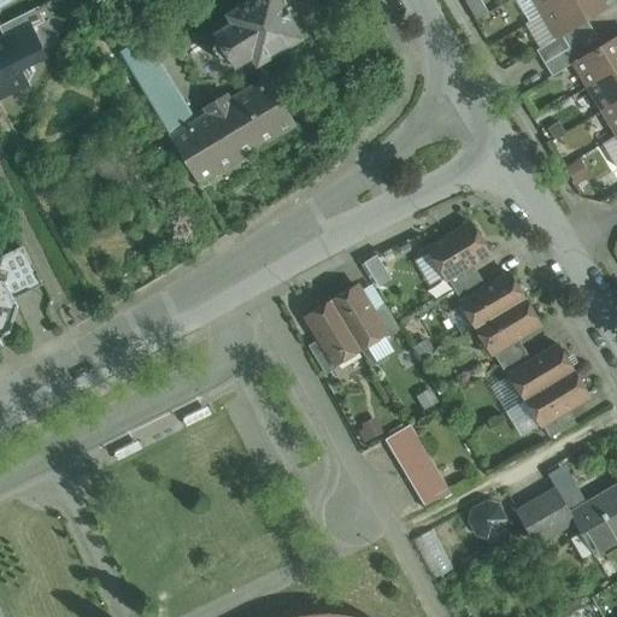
[(278,0),(253,0),(228,15),(234,25),(218,35),(215,51),(222,62),(236,66),(252,57),(257,65),(301,37),(278,0)]
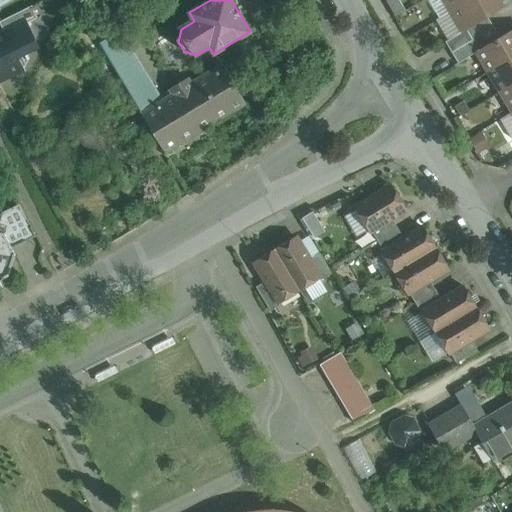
[(447,0),(453,10),(469,0),(447,0)]
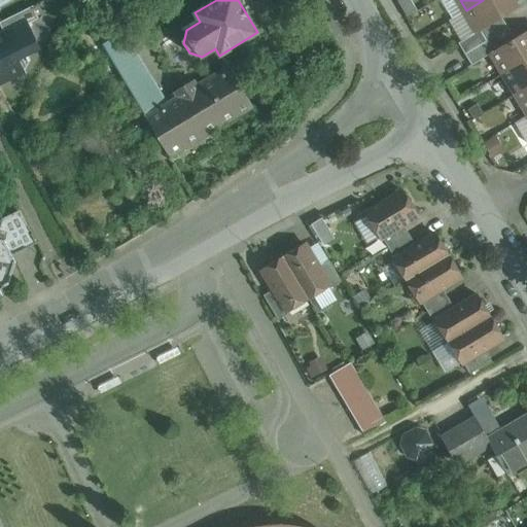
[(483,0),(466,10),(479,31),(501,18),(516,8),(511,0),(483,0)]
